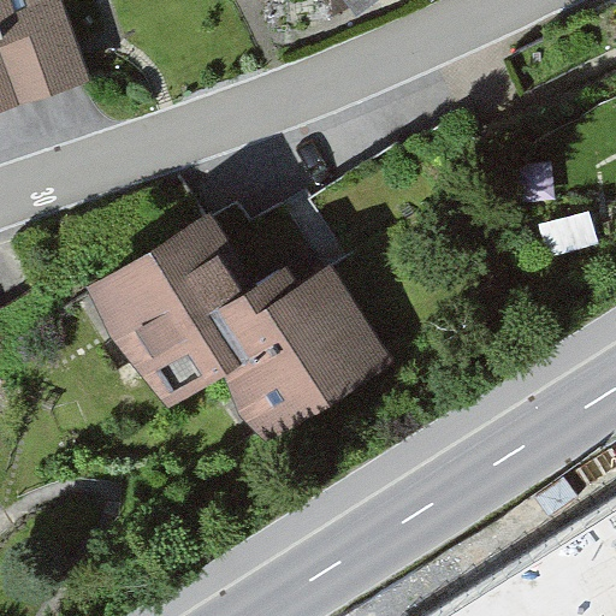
[(60,0),(0,0),(0,111),(89,83),(60,0)]
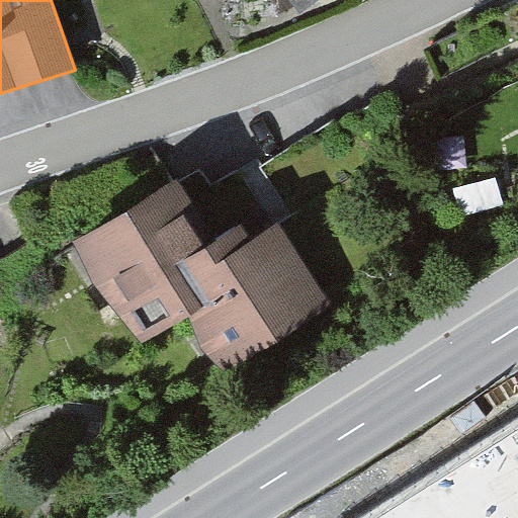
[(290,0),(301,14),(319,0),(361,0),(363,1),(364,0),(290,0)]
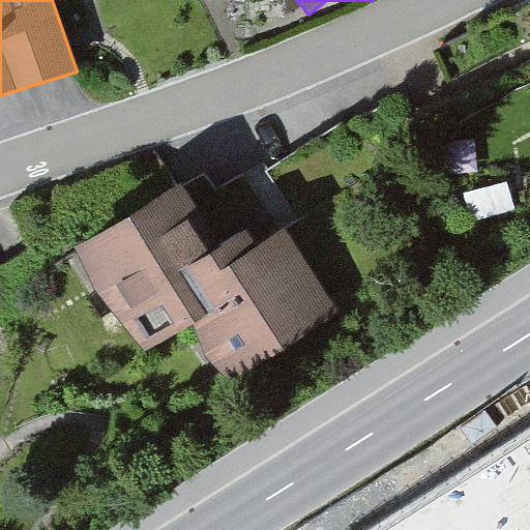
[(506,182),(465,195),(474,224),(516,211),(506,182)]
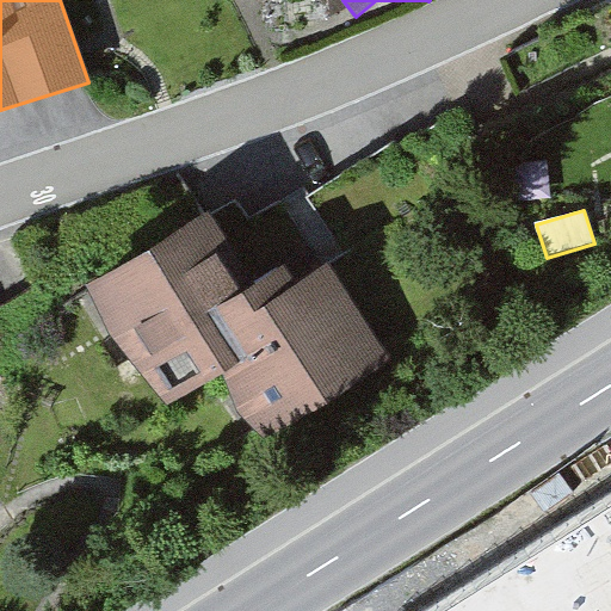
[(209,218),(92,288),(162,403),(222,368),(264,437),(388,363),(328,263),(301,279),(288,259),(247,283),(209,218)]
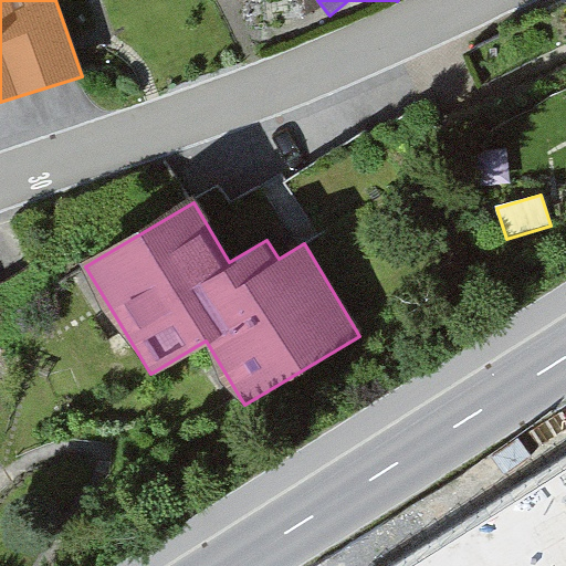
[(565,565),(565,473),(419,565),(565,565)]
